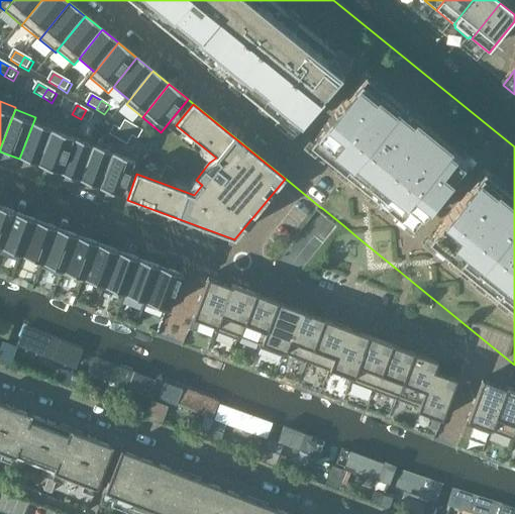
[(90,124),(95,116),(86,110),(81,119),(90,124)]
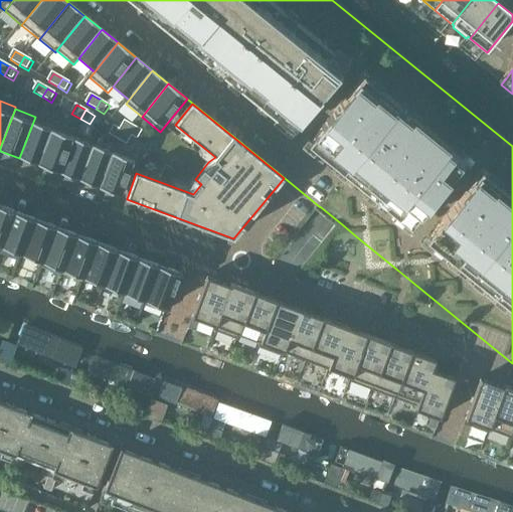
[(38,166),(54,124),(35,117),(19,158),(38,166)]
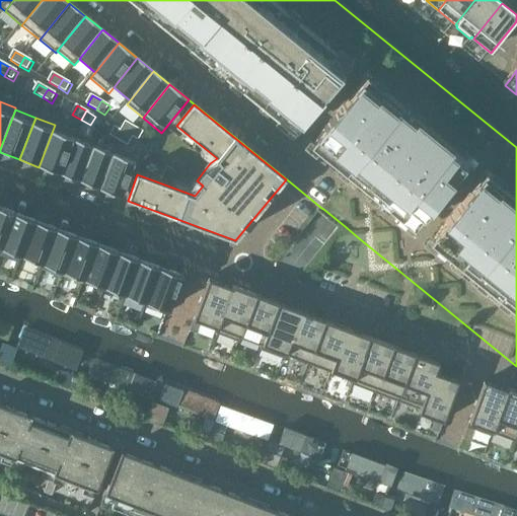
[(131,137),(136,128),(127,123),(122,132),(125,134),(131,137)]
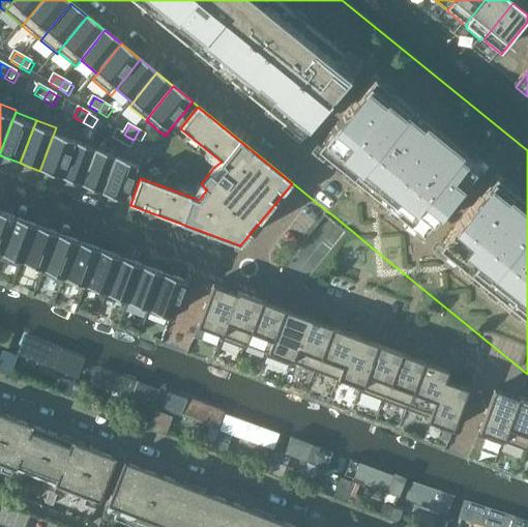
[(63,179),(80,136),(56,127),(39,171),(63,179)]
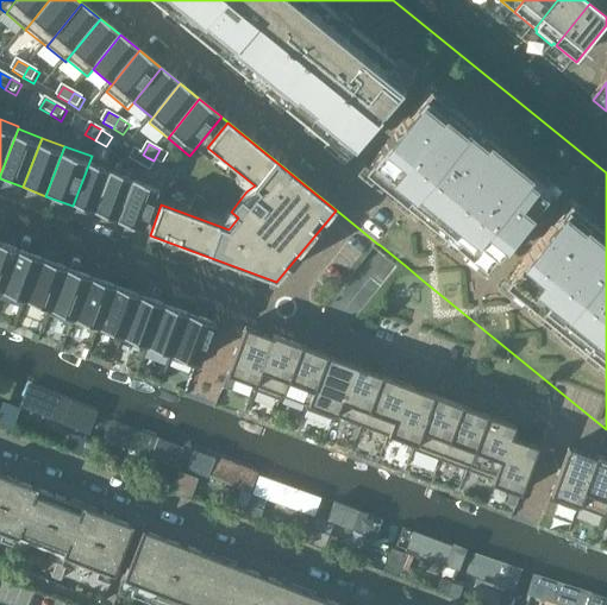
[(141,166),(146,157),(143,155),(136,150),(130,161),(141,166)]
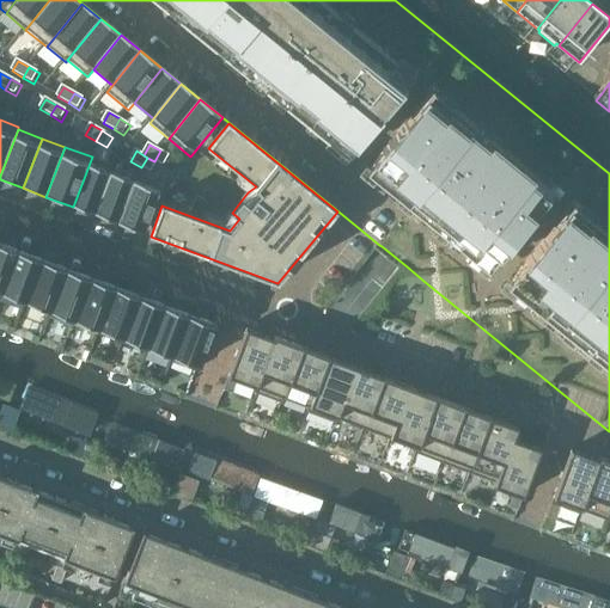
[(164,167),(171,157),(160,151),(154,161),(158,164),(164,167)]
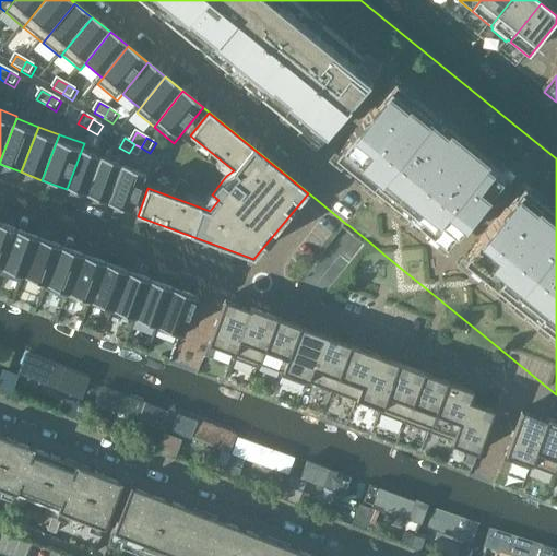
[(177,151),(185,157),(192,148),(185,142),(177,151)]
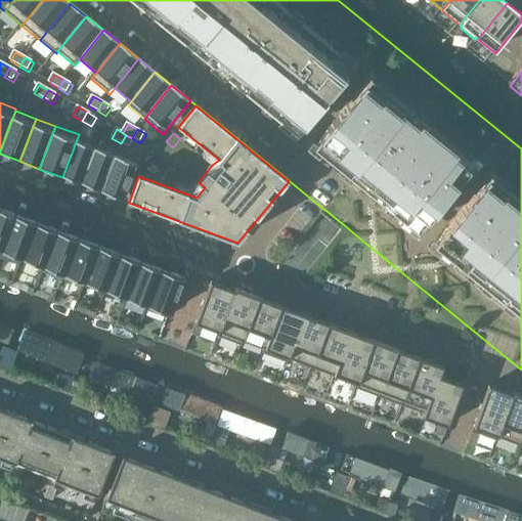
[(130,148),(135,140),(126,135),(121,143),(130,148)]
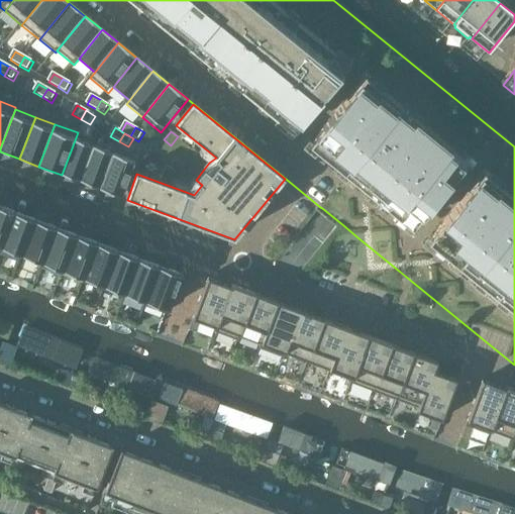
[(81,182),(94,146),(96,142),(95,142),(77,135),(62,175),(81,182)]
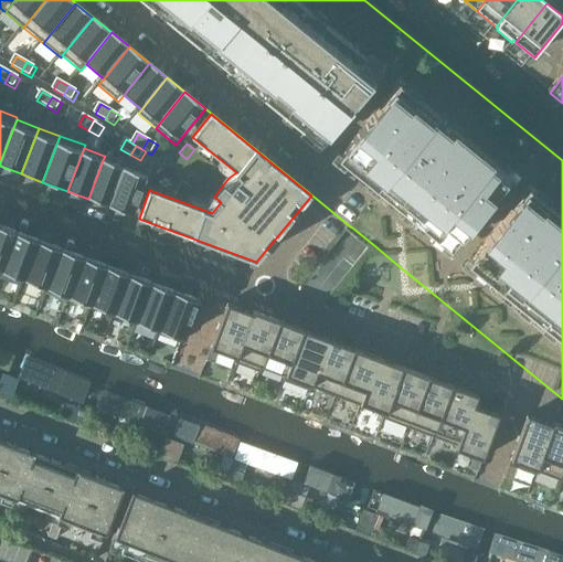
[(193,165),(201,155),(194,149),(187,159),(193,165)]
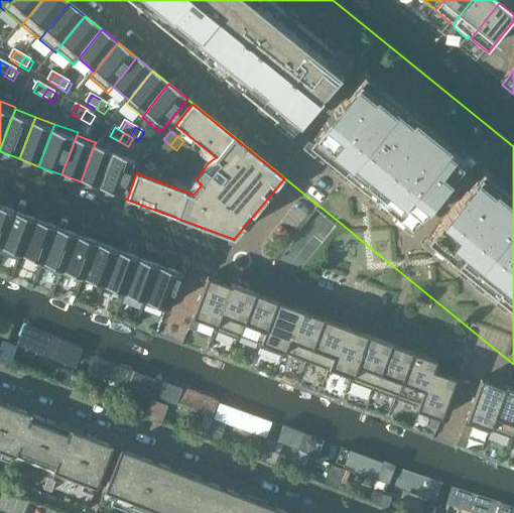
[(156,148),(163,153),(170,145),(163,139),(156,148)]
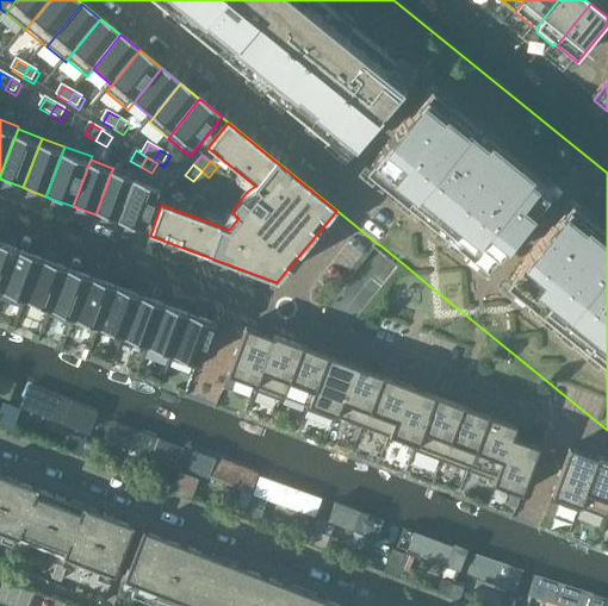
[(216,183),(224,174),(217,167),(209,177),(216,183)]
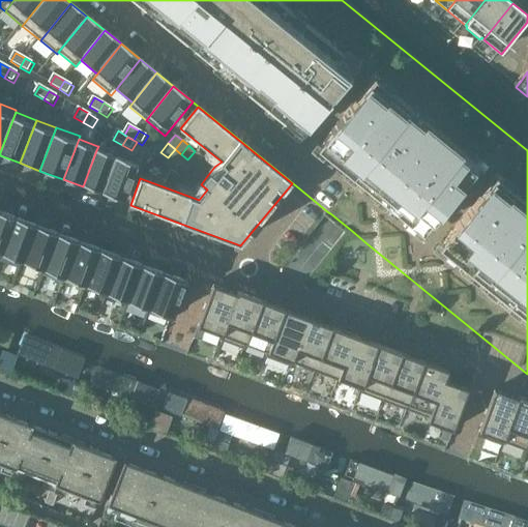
[(168,157),(174,163),(181,154),(175,149),(168,157)]
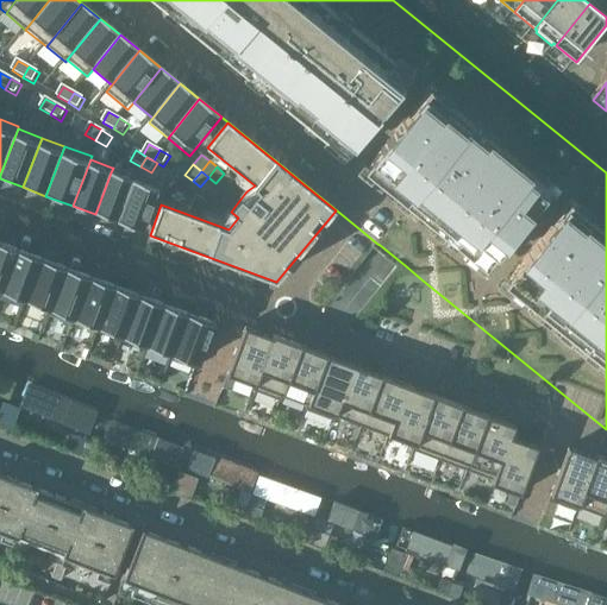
[(118,222),(133,182),(132,181),(111,172),(95,214),(118,222)]
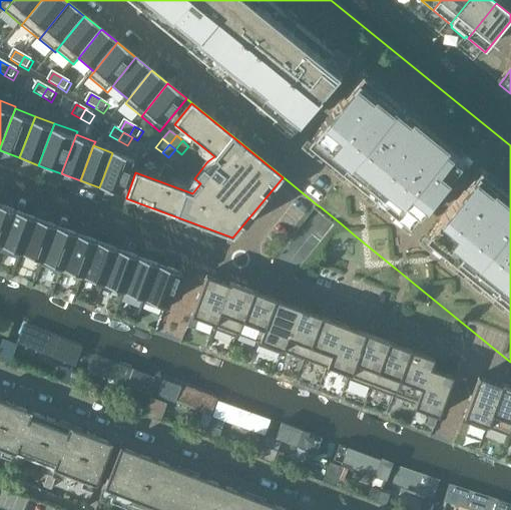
[(188,159),(195,151),(188,146),(181,154),(188,159)]
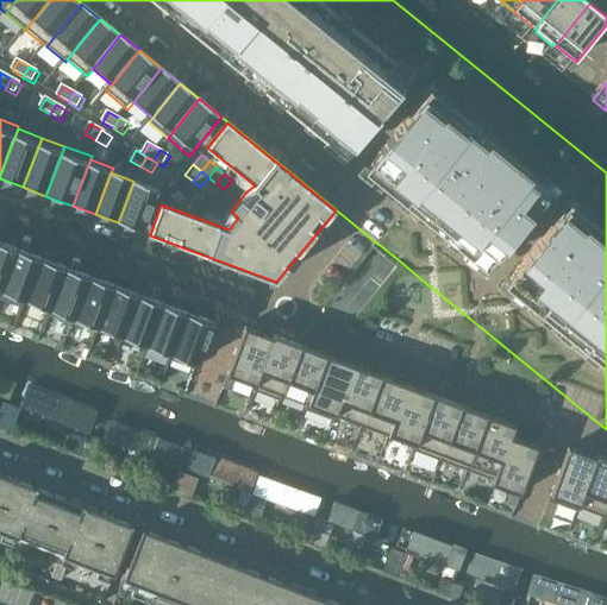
[(144,233),(162,187),(135,176),(132,181),(133,182),(118,222),(144,233)]
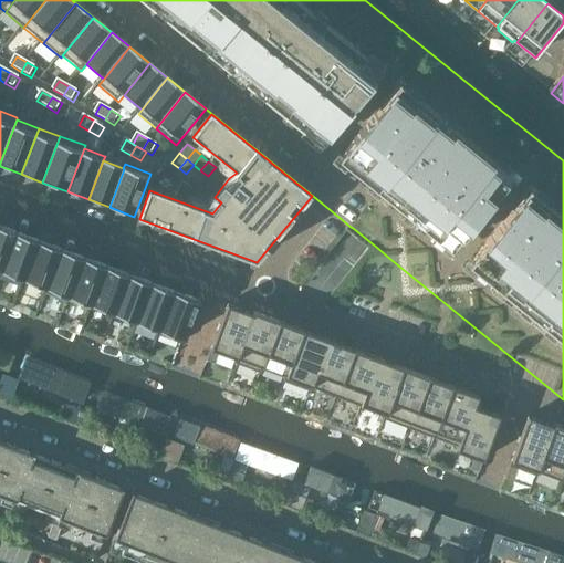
[(186,174),(192,180),(200,170),(194,165),(186,174)]
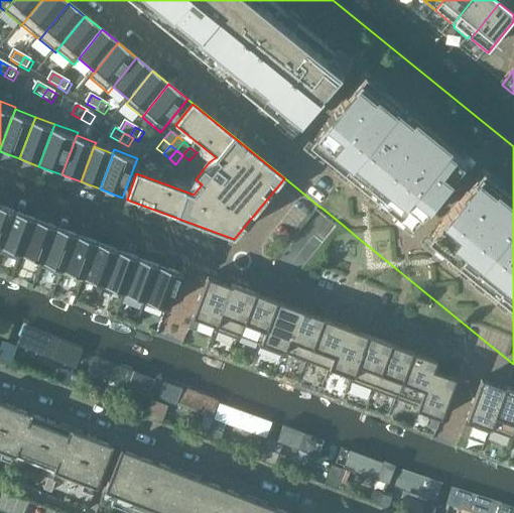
[(196,165),(203,157),(197,152),(189,160),(196,165)]
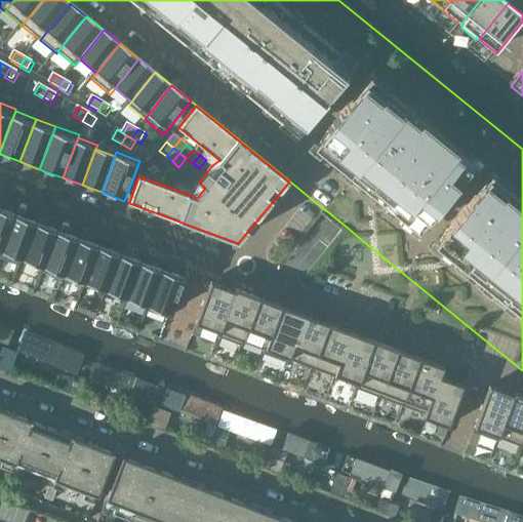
[(186,172),(193,163),(186,158),(178,167),(186,172)]
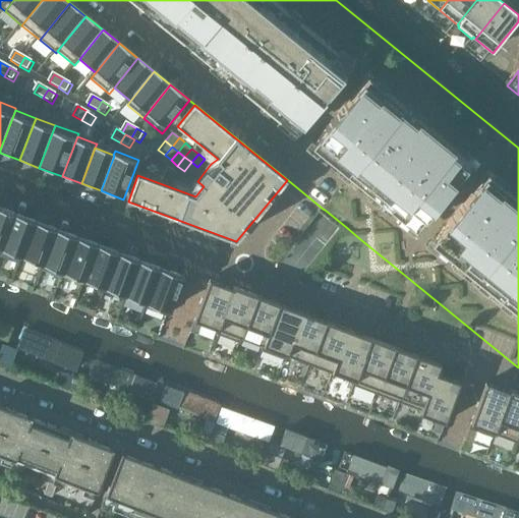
[(197,167),(204,173),(211,164),(205,159),(197,167)]
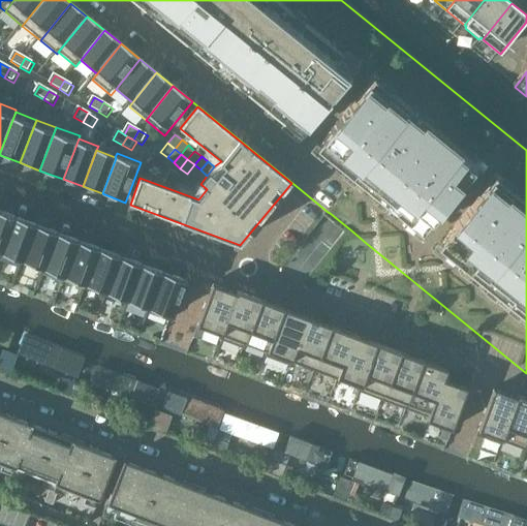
[(187,174),(193,179),(200,169),(194,164),(187,174)]
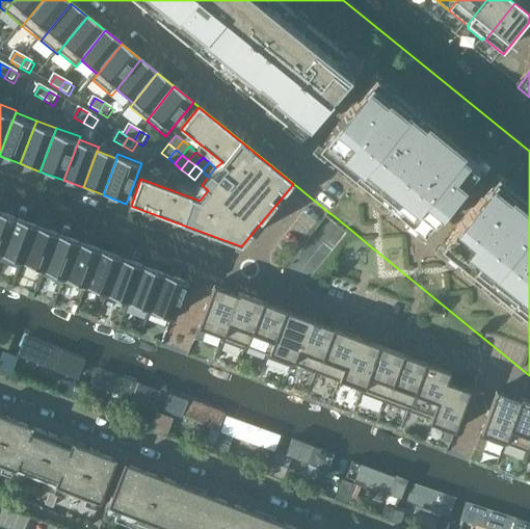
[(202,185),(208,177),(202,170),(194,180),(202,185)]
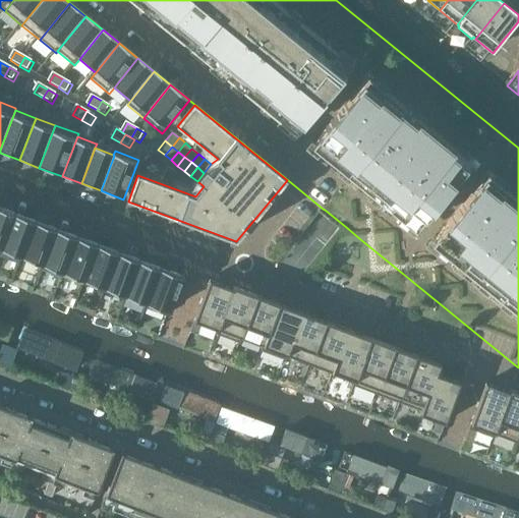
[(15,217),(0,210),(0,249),(3,251),(15,217)]
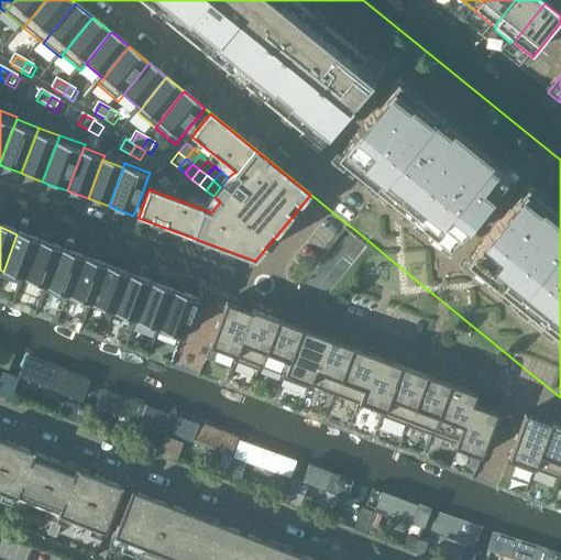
[(40,243),(17,234),(3,272),(25,281),(40,243)]
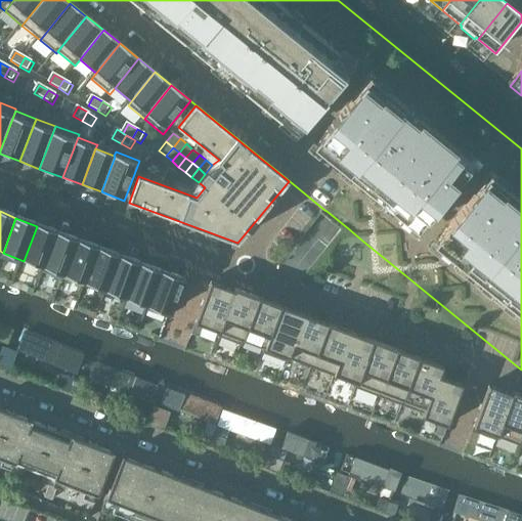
[(57,233),(37,226),(24,261),(44,268),(57,233)]
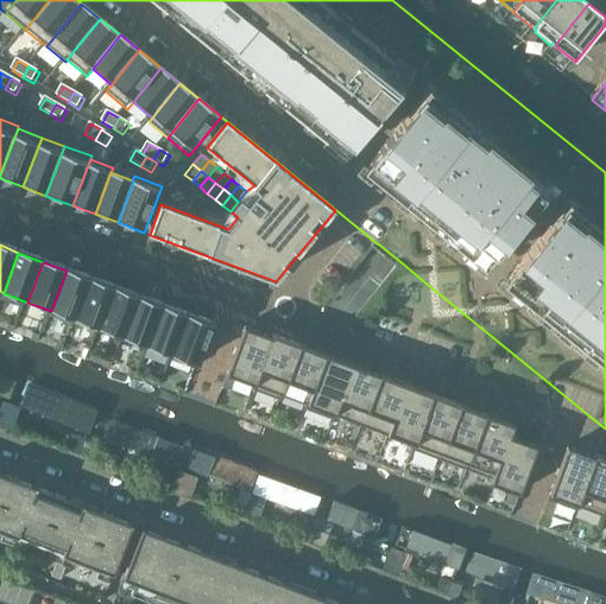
[(92,280),(67,271),(51,311),(49,316),(74,325),(92,280)]
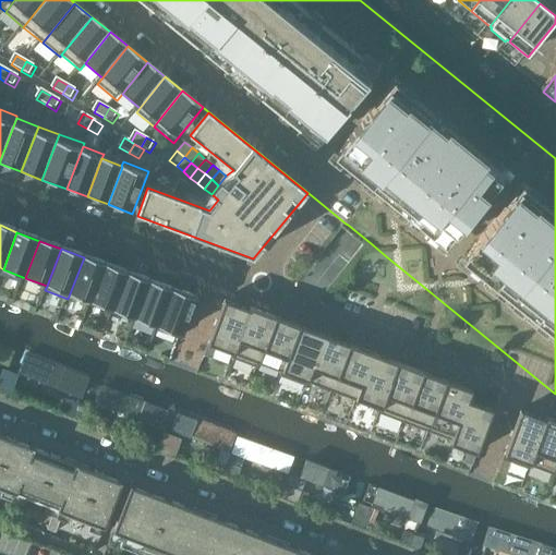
[(106,266),(84,257),(68,299),(91,308),(106,266)]
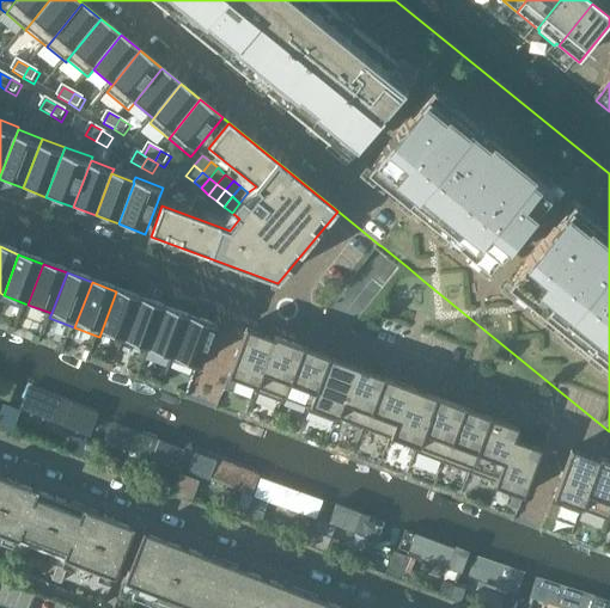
[(140,301),(116,292),(99,337),(123,347),(140,301)]
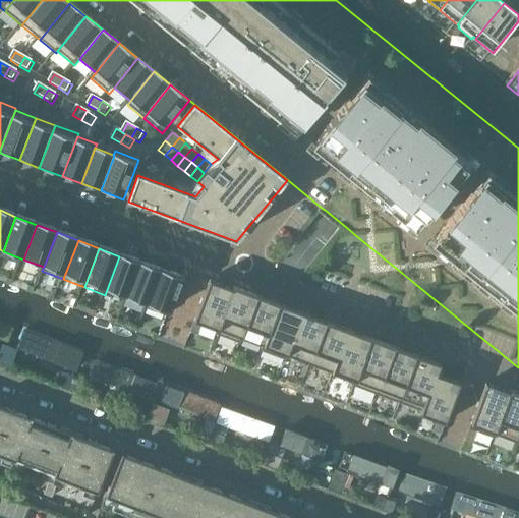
[(140,264),(119,256),(105,295),(126,303),(128,298),(127,298),(140,264)]
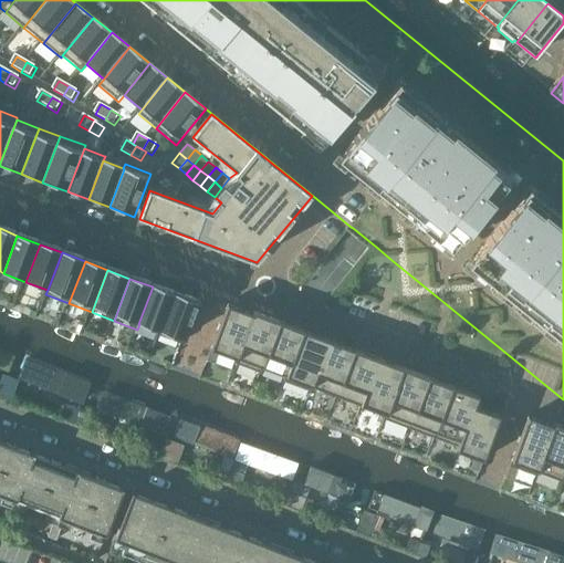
[(175,295),(153,287),(138,324),(139,324),(160,332),(162,332),(175,295)]
